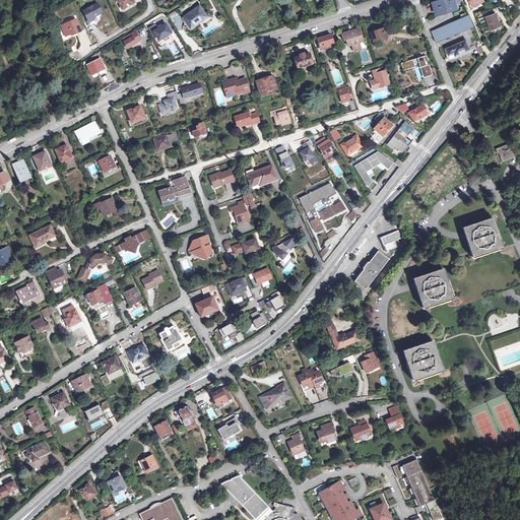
[(134,2),(132,0),(117,0),(122,8),(134,2)]
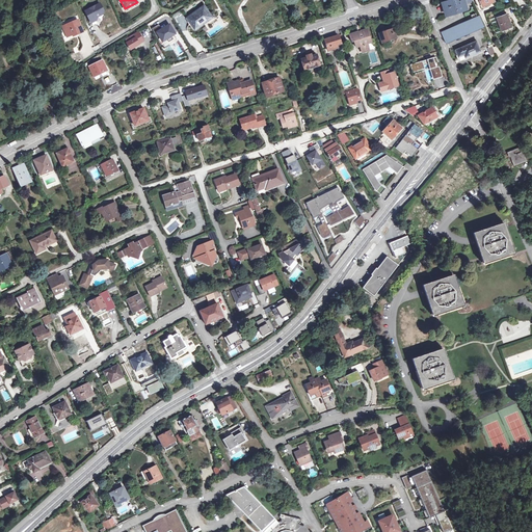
[(467,4),(474,2),(473,0),(452,0),(443,3),(446,16),(468,9),(467,4)]
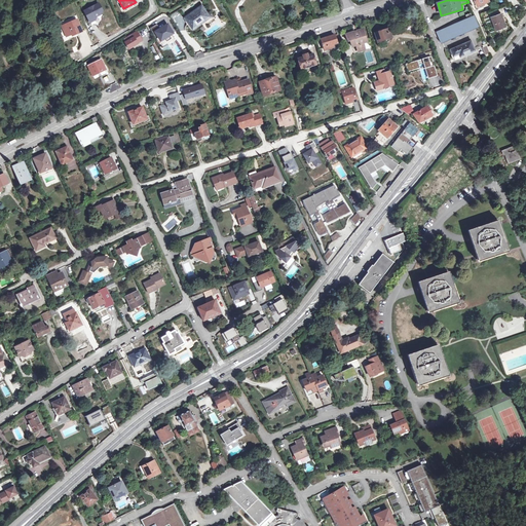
[(98,3),(83,11),(89,24),(95,21),(96,17),(102,14),(103,12),(98,3)]
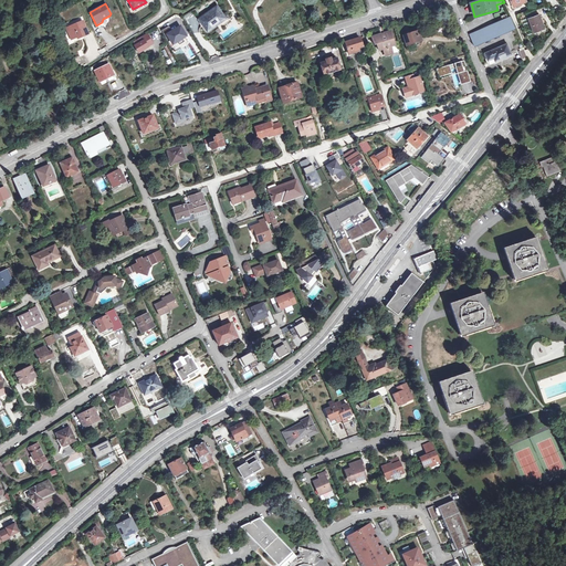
[(217,25),(216,23),(224,17),(217,6),(199,20),(208,32),(217,25)]
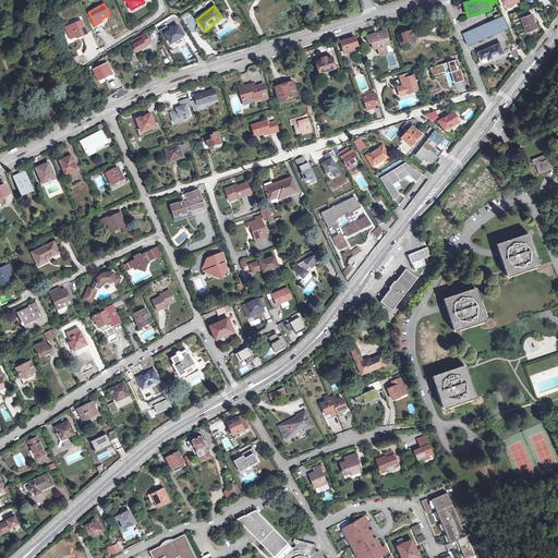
[(536,28),(532,15),(521,19),(526,33),(536,28)]
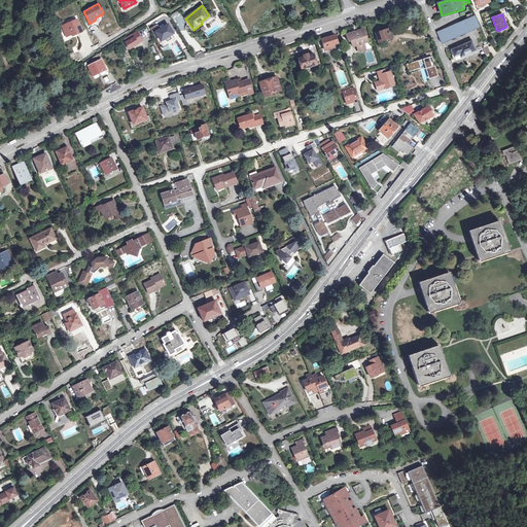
[(475,15),(472,18),(468,19),(436,32),(442,43),(480,26),(475,15)]
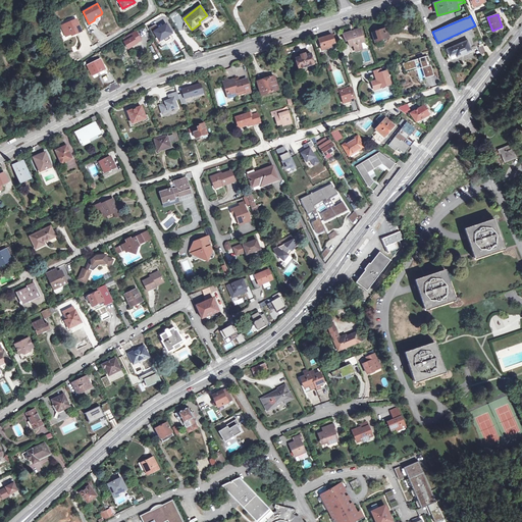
[(75,18),(62,24),(67,35),(75,31),(75,33),(81,30),(75,18)]
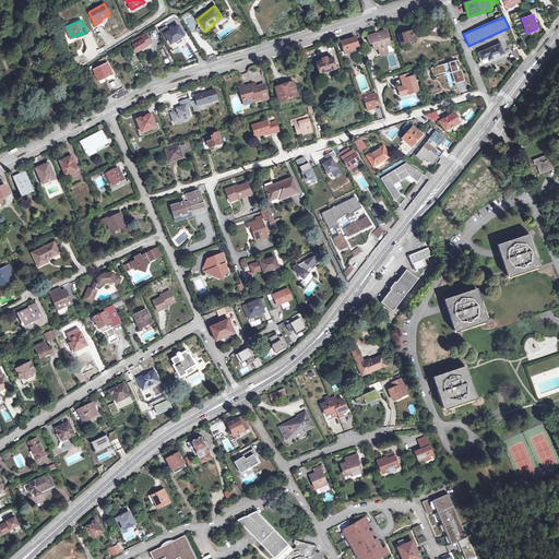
[(166,26),(159,31),(165,39),(167,38),(170,44),(183,36),(178,26),(169,31),(166,26)]
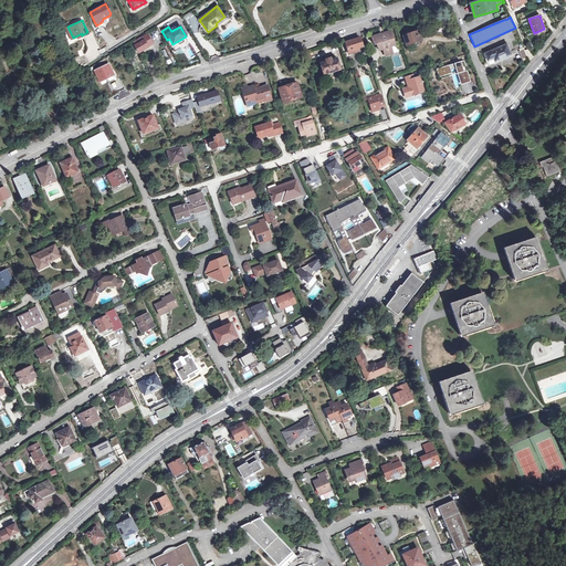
[(407,46),(421,42),(418,30),(404,35),(407,46)]
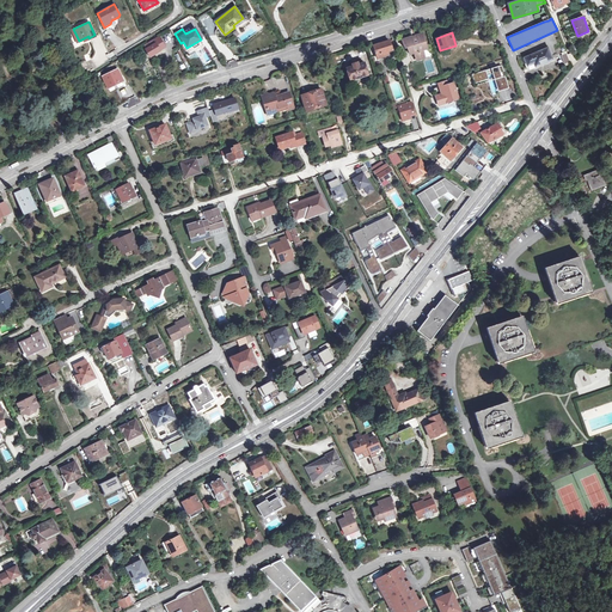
[(421,44),(424,43),(422,35),(409,38),(410,40),(418,37),(421,44)]
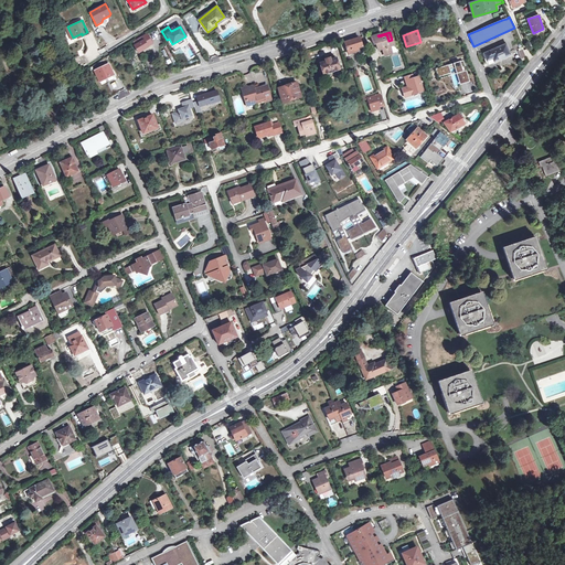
[(380,43),(375,45),(377,51),(382,50),(384,56),(392,54),(390,46),(394,45),(392,40),(388,41),(386,34),(379,36),(380,43)]
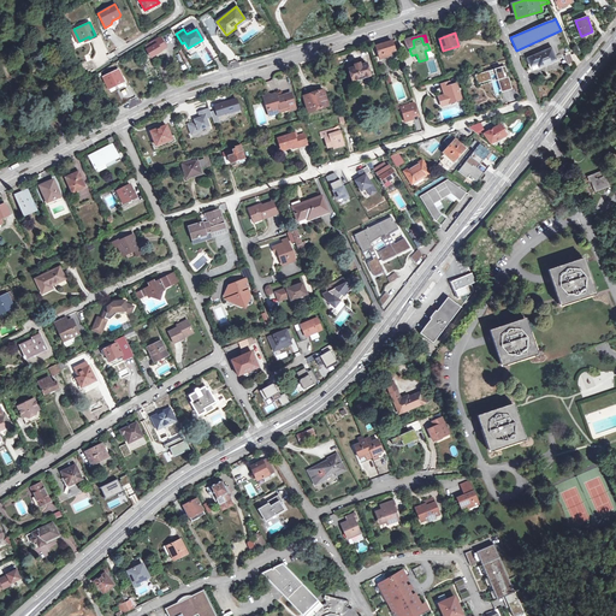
[(152,58),(166,48),(160,39),(146,47),(147,51),(152,58)]
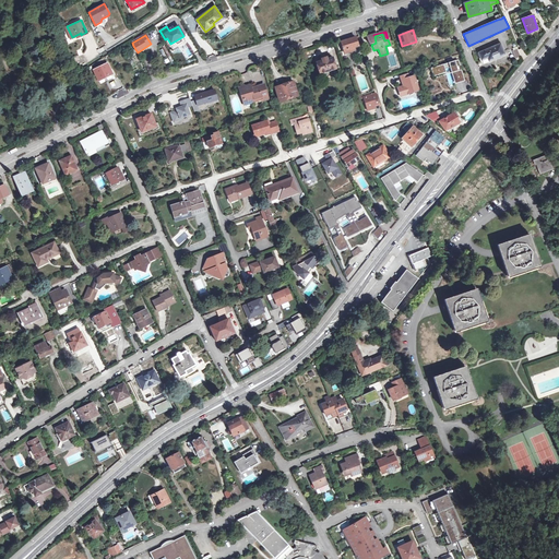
[(376,43),(375,36),(373,35),(367,37),(370,45),(371,45),(376,43)]
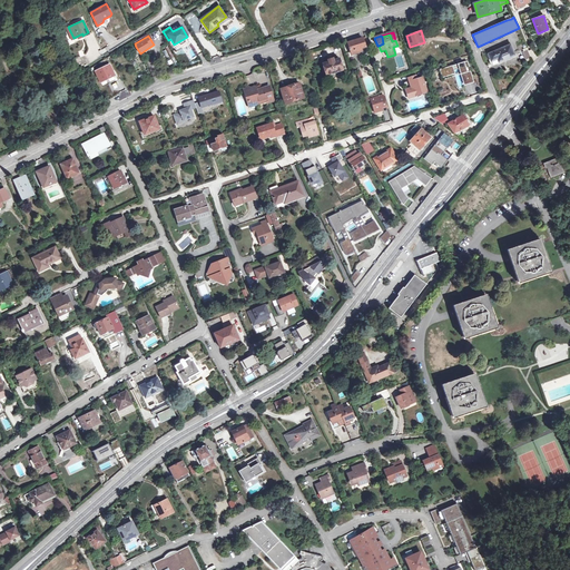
[(347,43),(350,52),(361,49),(365,48),(362,38),(347,43)]
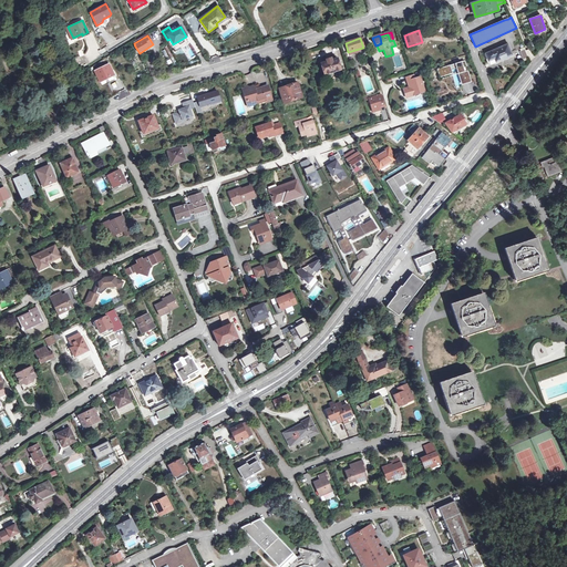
[(66,54),(62,47),(63,45),(63,43),(61,44),(61,47),(57,50),(59,53),(61,52),(63,57),(66,54)]
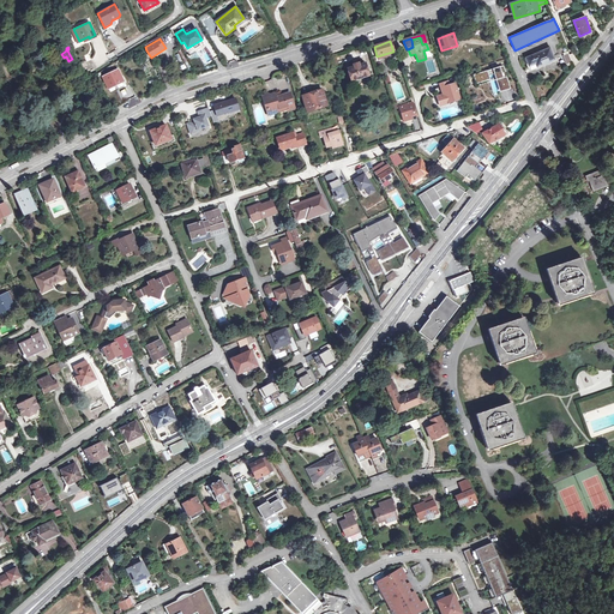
[(525,58),(529,66),(536,64),(537,66),(555,59),(551,48),(525,58)]
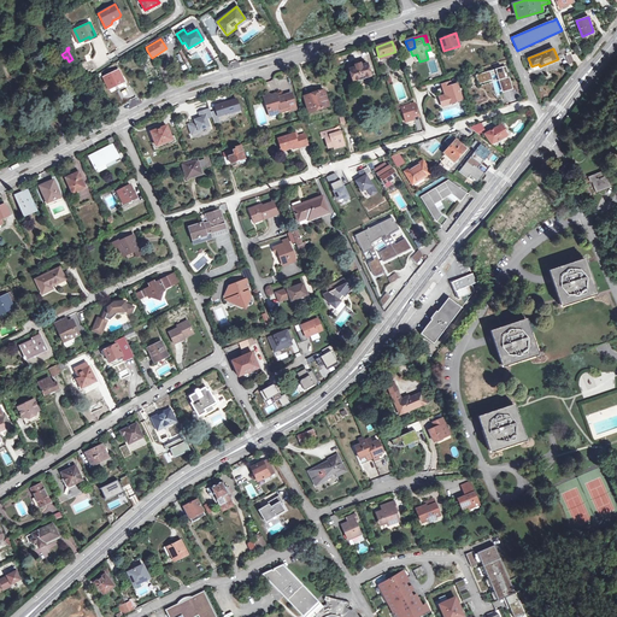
[(360,63),(354,65),(354,68),(348,69),(353,82),(371,76),(368,64),(360,65),(360,63)]
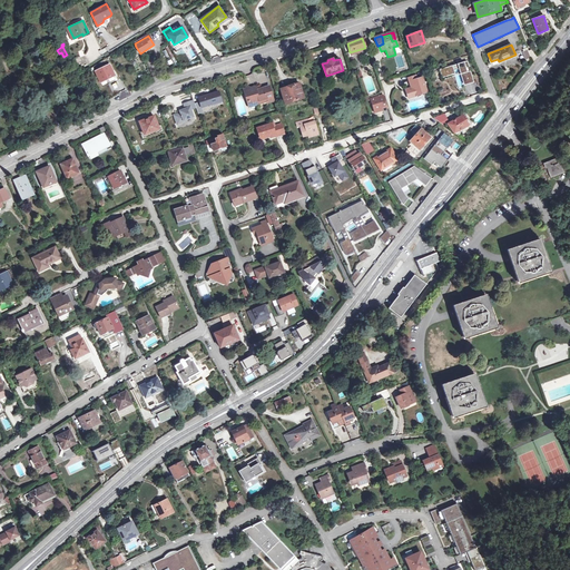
[(452,66),(439,70),(441,78),(454,75),(453,70),(457,69),(458,69),(460,75),(461,75),(463,78),(464,82),(472,80),(470,71),(468,61),(458,65),(458,66),(453,67),(452,66)]
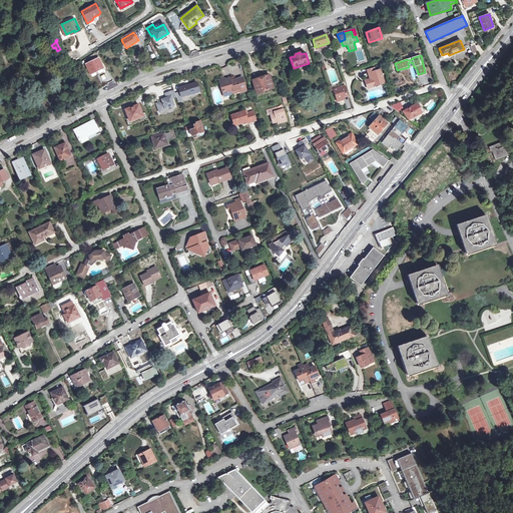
[(94,61),(89,63),(86,65),(90,74),(103,68),(98,57),(93,59),(94,61)]
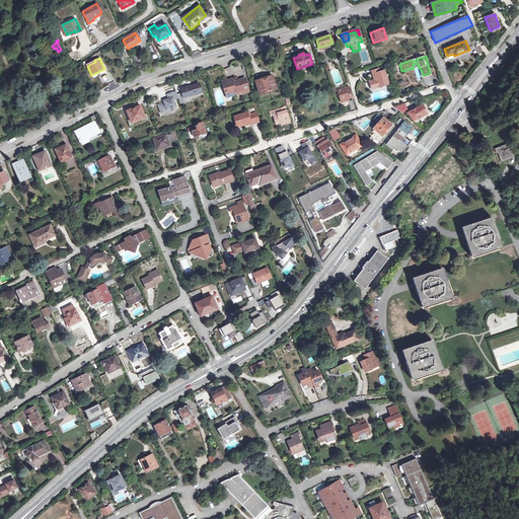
[(384,71),(379,73),(378,69),(371,71),(374,78),(375,78),(376,82),(378,87),(388,84),(384,71)]
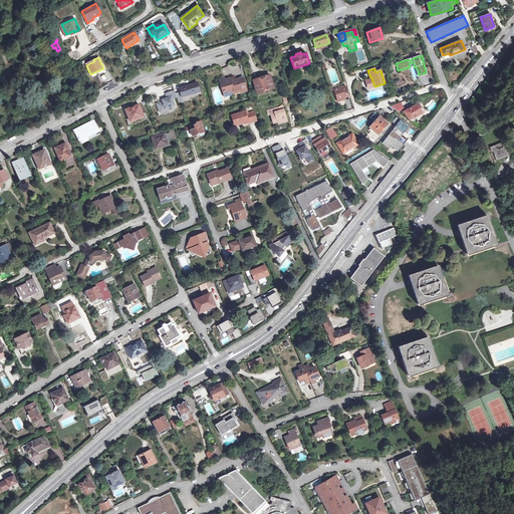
[(257,93),(274,88),(270,75),(253,80),(257,93)]
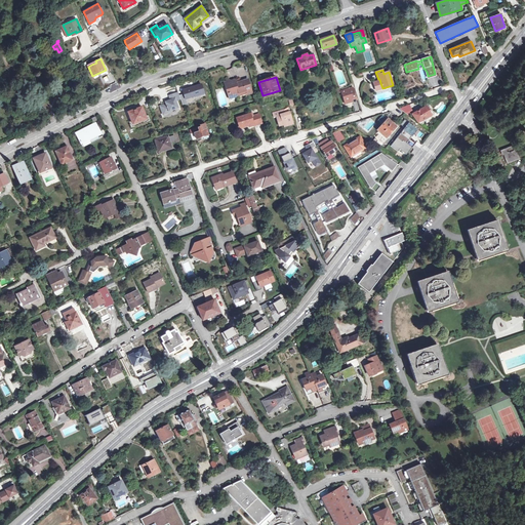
[(230,98),(239,95),(239,94),(246,92),(246,93),(247,95),(252,93),(248,80),(236,83),(235,81),(229,82),(225,84),(226,86),(228,92),(230,98)]
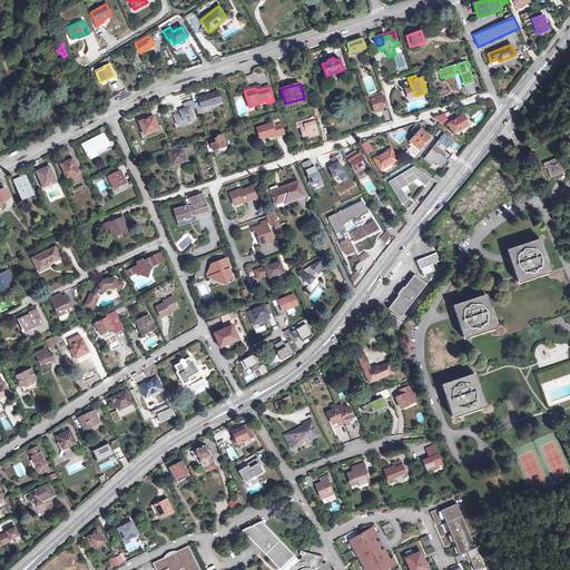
[(410,89),(405,90),(408,99),(415,97),(415,96),(413,90),(412,90),(412,89),(410,89)]
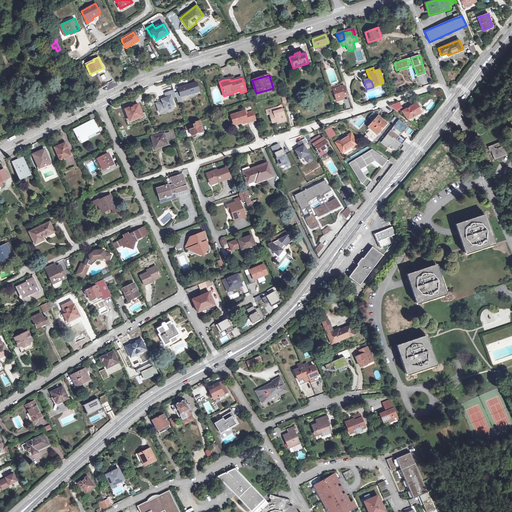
[(178,88),(181,97),(198,92),(195,83),(178,88)]
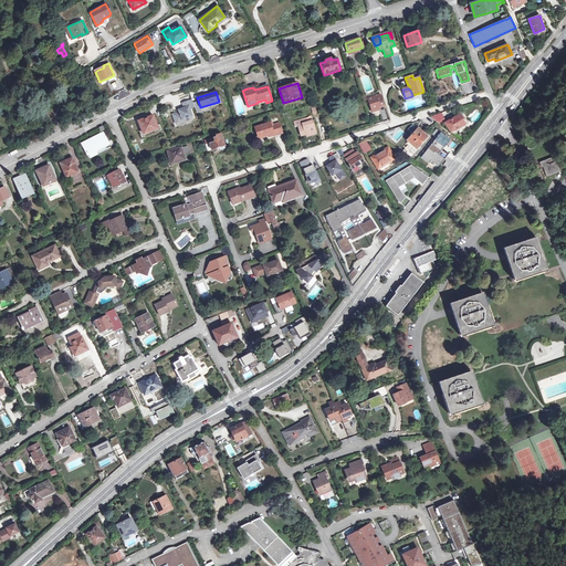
[(376,93),(364,96),(365,100),(368,98),(373,112),(379,109),(378,106),(383,105),(379,95),(377,95),(376,93)]
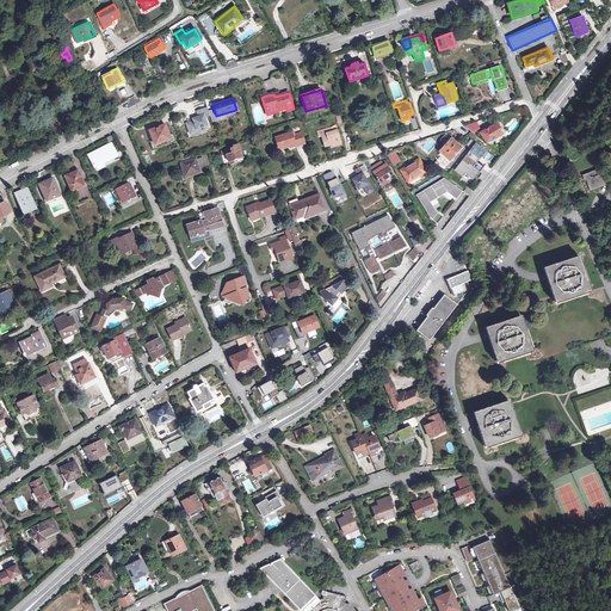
[(191,121),(184,123),(189,135),(197,131),(196,130),(207,127),(203,118),(209,117),(205,107),(195,111),(196,116),(190,118),(191,121)]
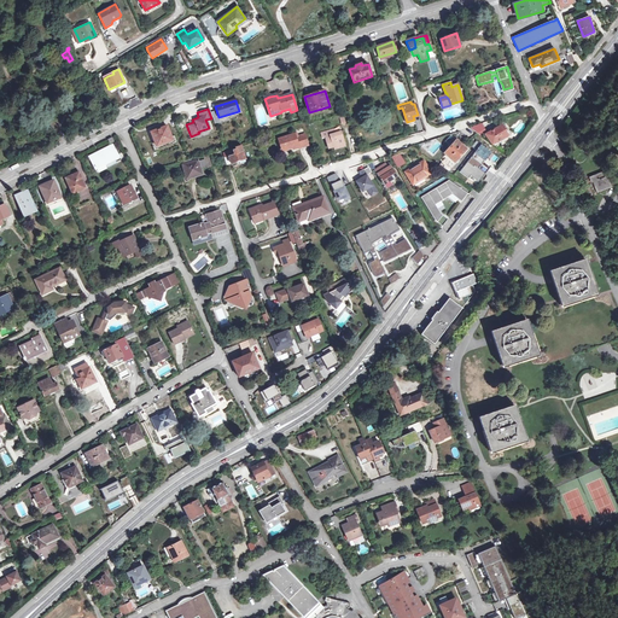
[(156,144),(157,146),(173,140),(172,136),(167,126),(151,132),(156,144)]
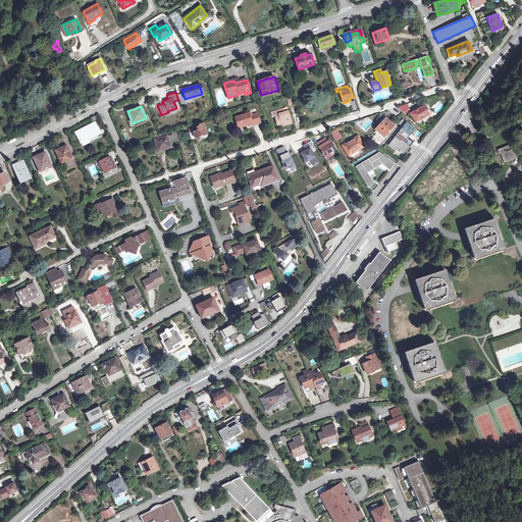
[(416,122),(420,119),(428,114),(423,106),(411,113),(416,122)]
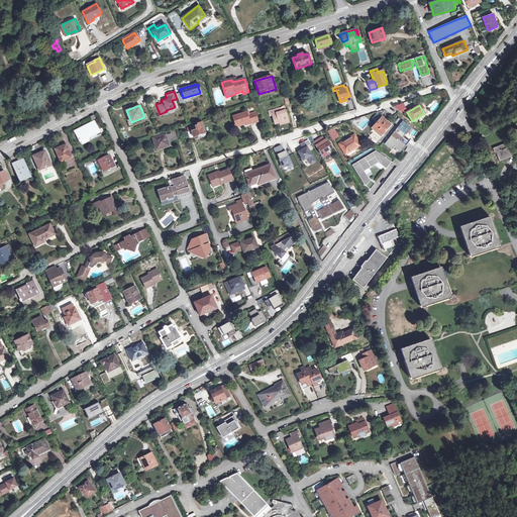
[(279,113),(277,109),(268,112),(270,116),(272,115),(275,125),(279,123),(289,121),(287,114),(285,111),(281,112),(279,113)]
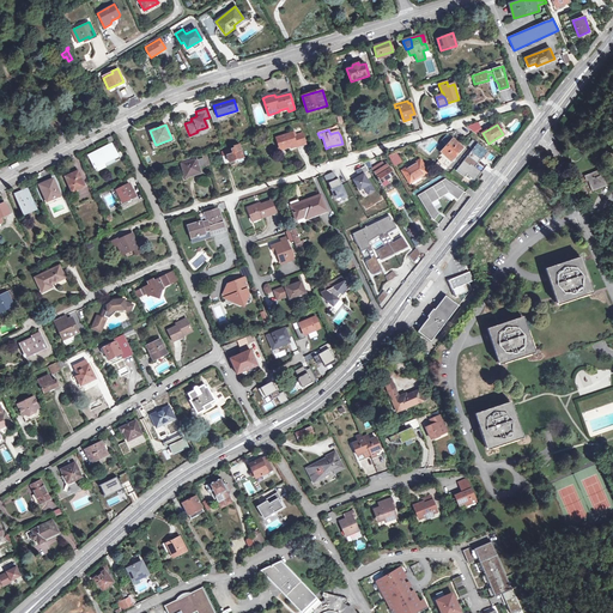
[(171,139),(156,145),(155,143),(152,143),(153,149),(175,140),(173,134),(170,135),(171,139)]
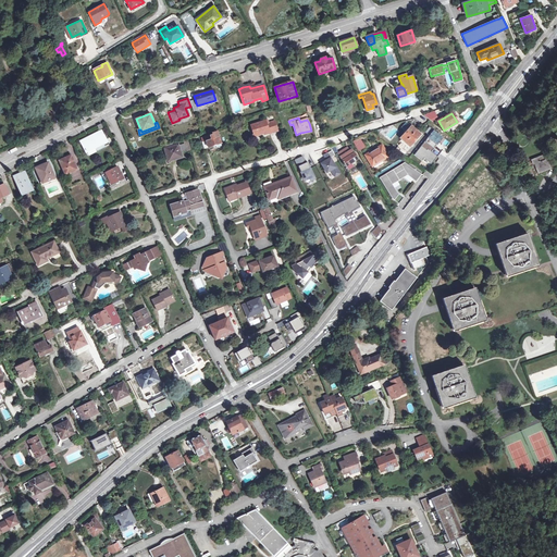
[(267,124),(265,122),(251,126),(255,136),(263,134),(263,135),(269,134),(277,132),(274,122),(269,123),(267,124)]
